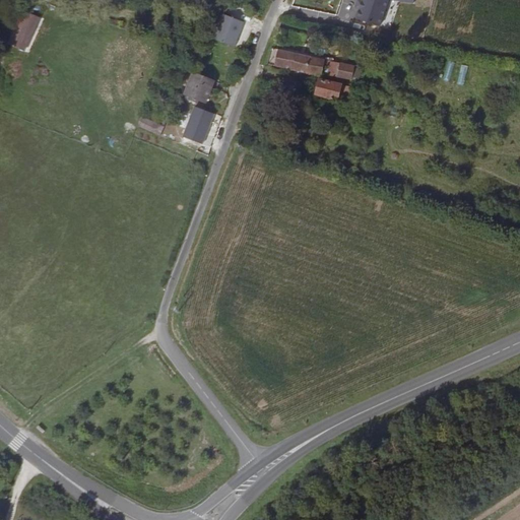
[(361,0),(356,19),(382,25),(388,0),(361,0)]
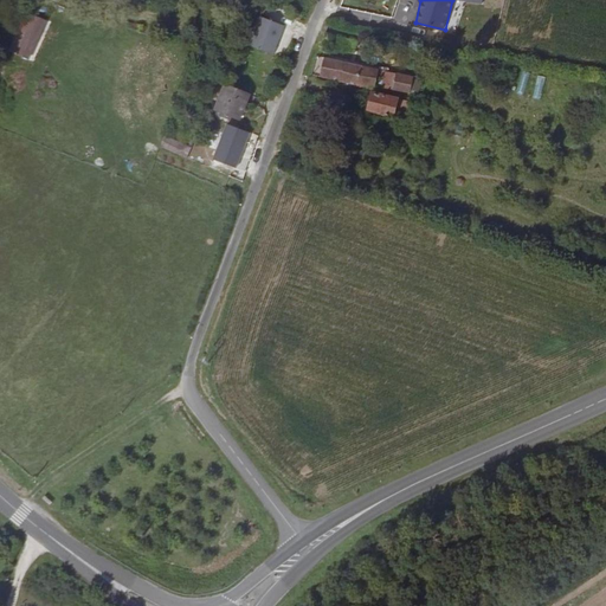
[(27,12),(10,51),(30,60),(46,20),(27,12)]
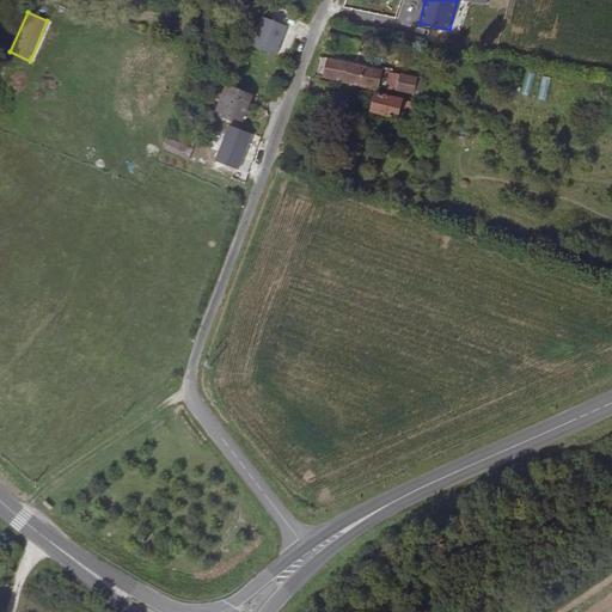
[(250,44),(275,55),(287,24),(263,14),(250,44)]
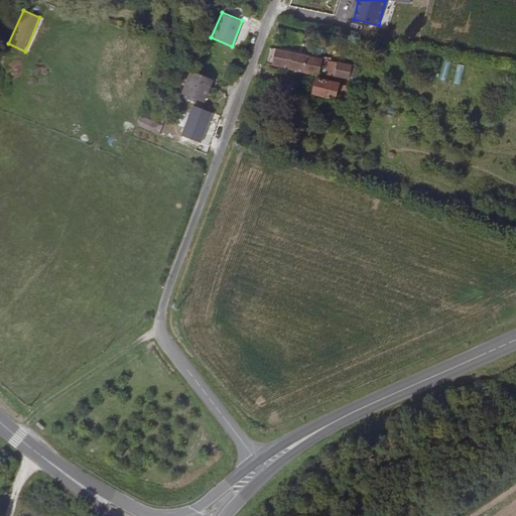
[(264,65),(271,66),(275,67),(304,73),(307,57),(282,52),(283,49),(269,46),(264,65)]
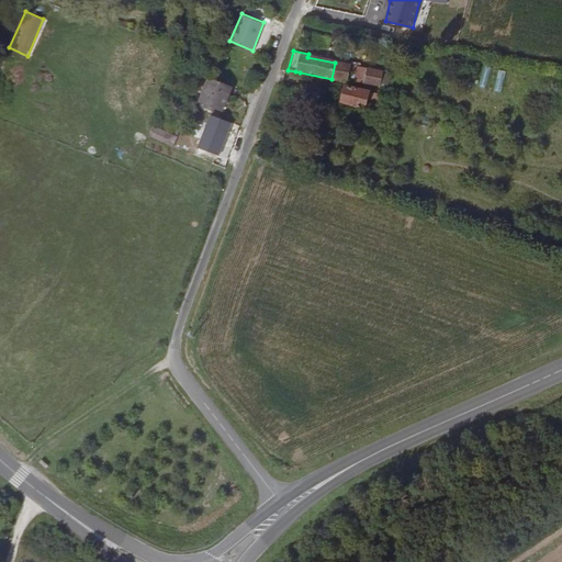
[(352,66),(335,63),(332,79),(346,82),(348,72),(351,72),(352,66)]
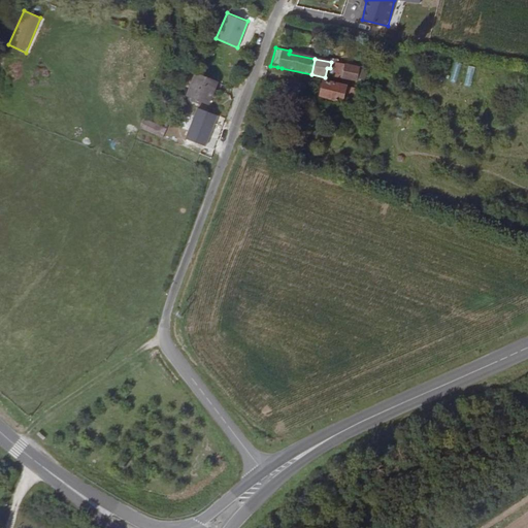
[(458,83),(461,62),(453,61),(451,81),(458,83)]
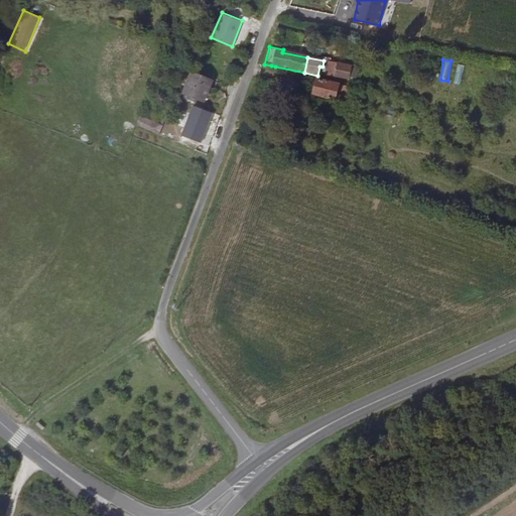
[(328,60),(325,77),(333,79),(335,62),(328,60)]
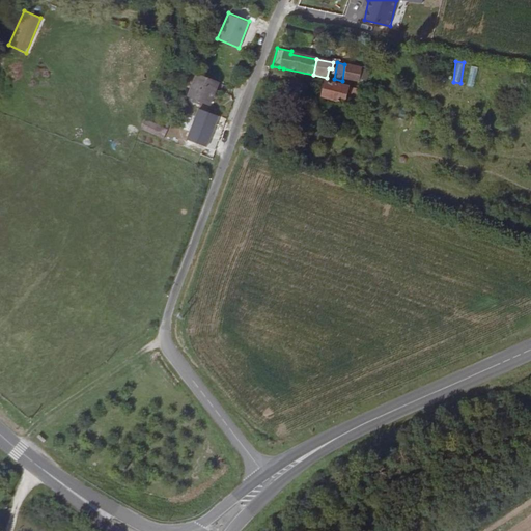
[(344,64),(342,81),(358,83),(358,80),(365,81),(366,74),(359,73),(360,68),(344,64)]
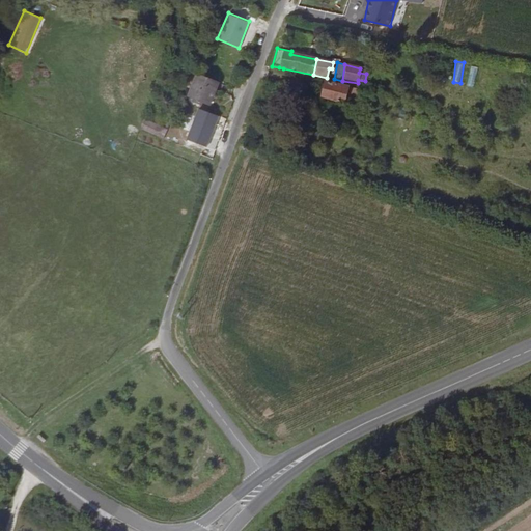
[(475,87),(478,67),(469,65),(466,85),(475,87)]
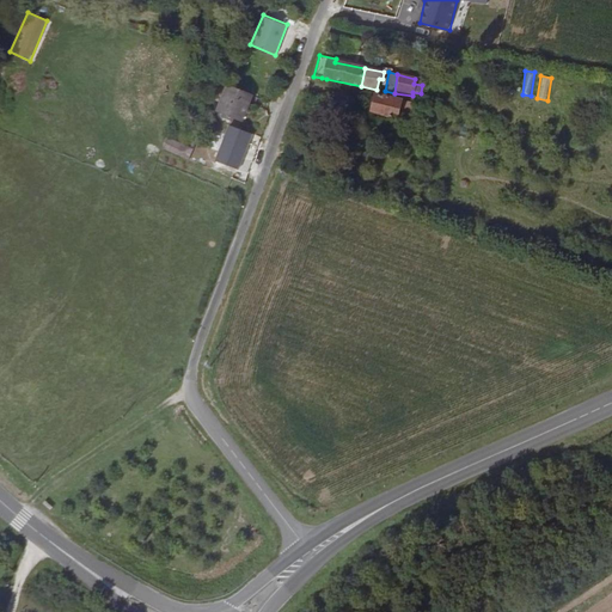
[(236,115),(246,87),(221,78),(210,104),(236,115)]
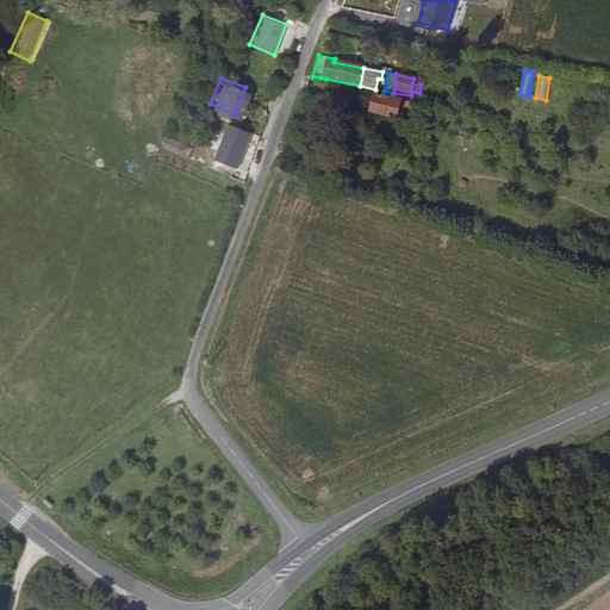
[(396,117),(400,100),(374,95),(371,112),(396,117)]
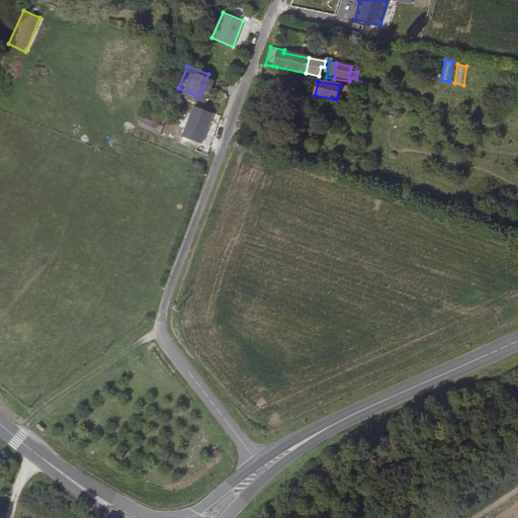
[(137,125),(156,134),(160,123),(141,115),(137,125)]
